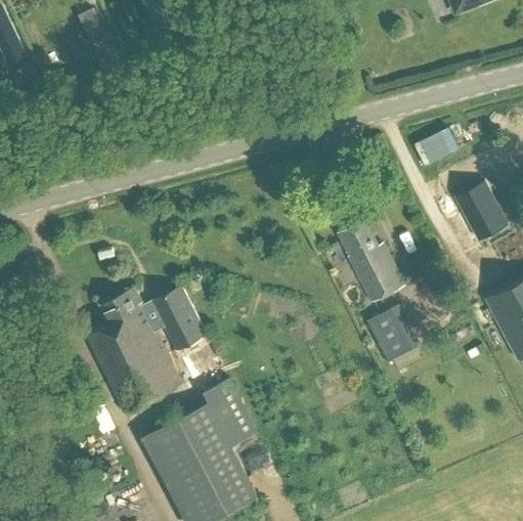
[(181,13),(175,0),(147,0),(165,39),(187,30),(188,29),(181,13)]
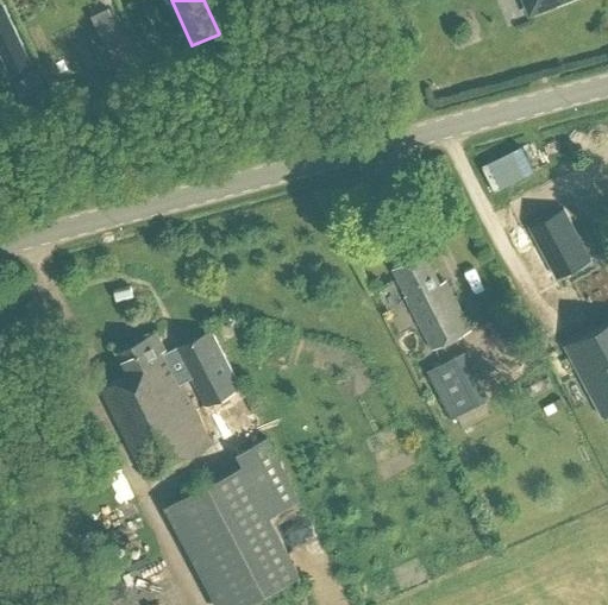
[(564,0),(522,0),(528,17),(555,7),(553,5),(564,0)]
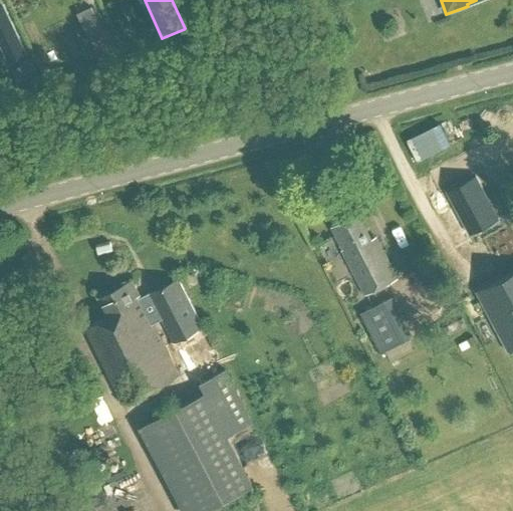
[(2,7),(0,8),(0,50),(7,65),(26,56),(2,7)]
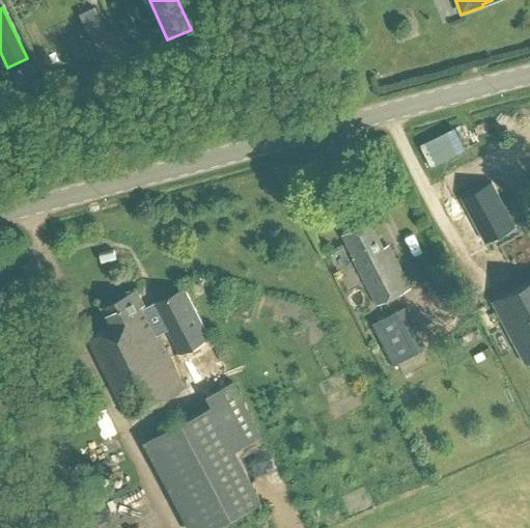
[(101,27),(86,33),(92,48),(107,42),(101,27)]
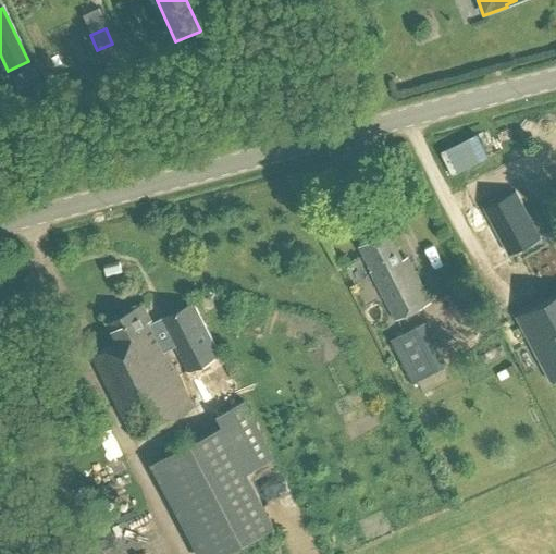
[(514,193),(481,210),(490,225),(507,217),(524,248),(539,239),(514,193)]
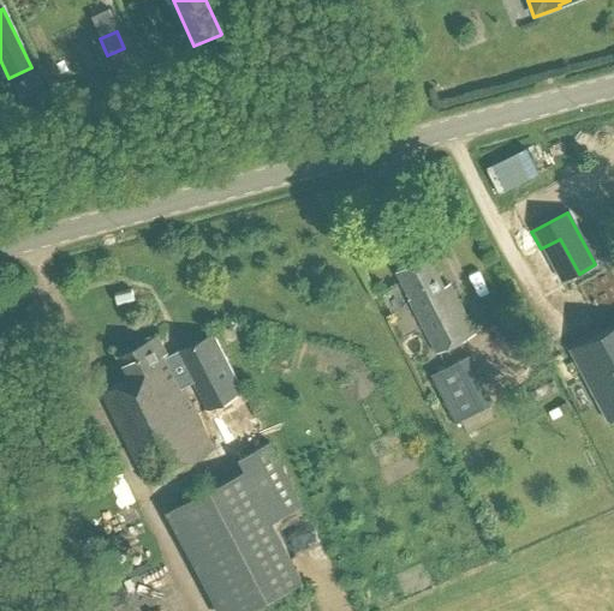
[(594,234),(604,258),(613,253),(613,244),(606,228),(594,234)]
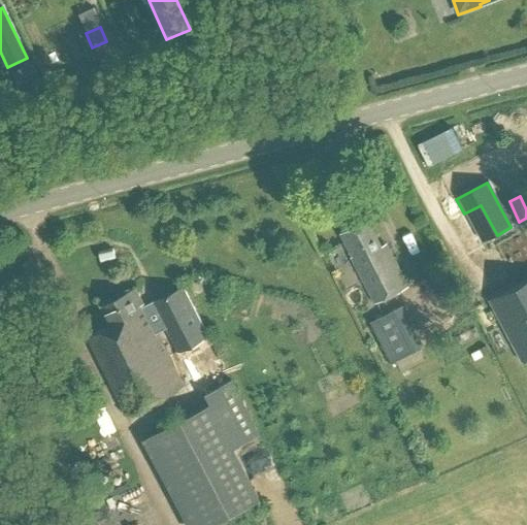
[(383,252),(367,223),(339,237),(351,257),(350,260),(374,304),(405,288),(386,250),(383,252)]
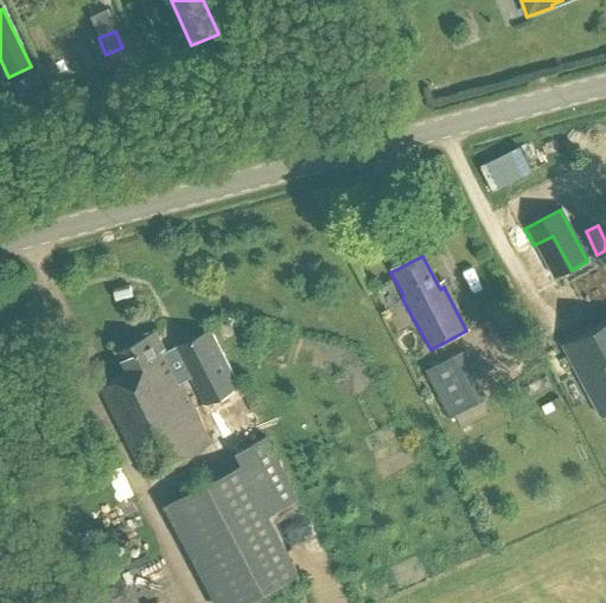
[(394,301),(378,306),(382,321),(397,316),(394,301)]
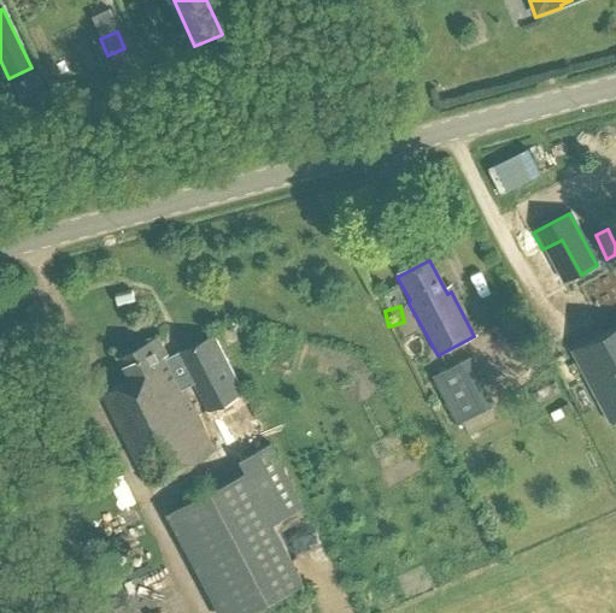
[(615,330),(573,353),(610,423),(615,419),(615,330)]
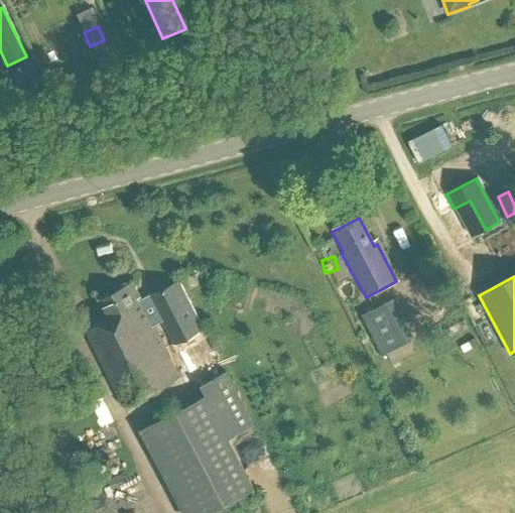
[(149,323),(159,317),(196,391),(202,388),(229,442),(252,430),(179,284),(149,298),(149,299),(141,303),(132,284),(98,301),(107,321),(85,332),(123,409),(177,382),(149,323)]
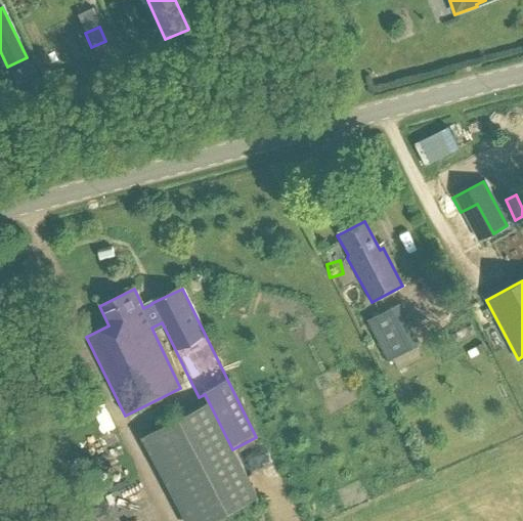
[(398,306),(367,321),(390,363),(421,348),(398,306)]
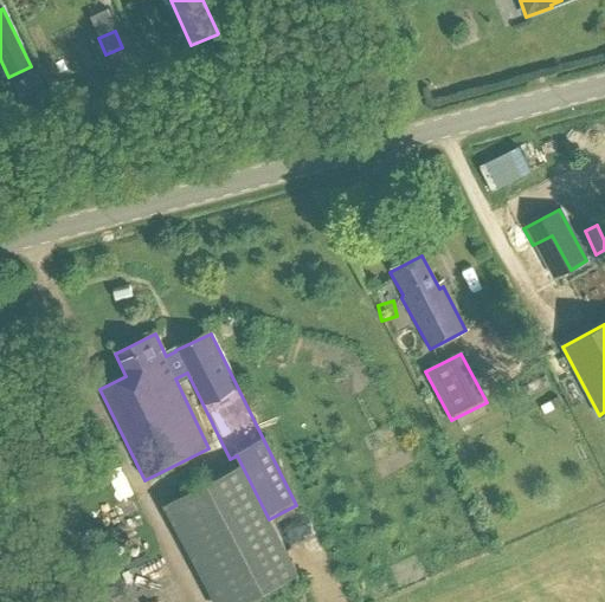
[(243,601),(297,574),(240,467),(163,507),(213,601),(243,601)]
